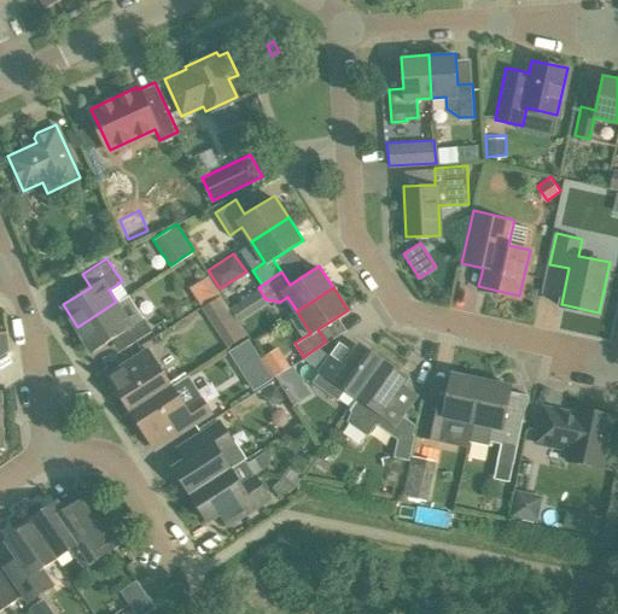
[(227,346),(246,333),(220,293),(200,307),(227,346)]
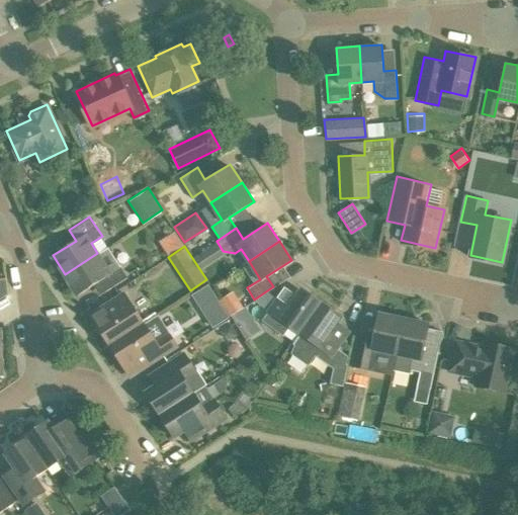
[(97,253),(65,274),(77,293),(100,279),(106,289),(127,276),(120,265),(109,272),(97,253)]
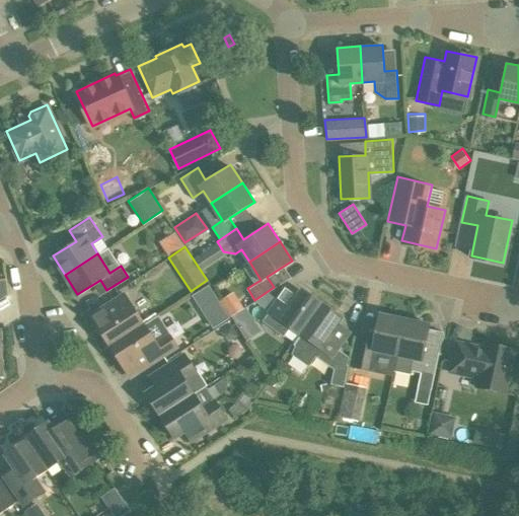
[(191,296),(212,328),(229,318),(208,286),(191,296)]
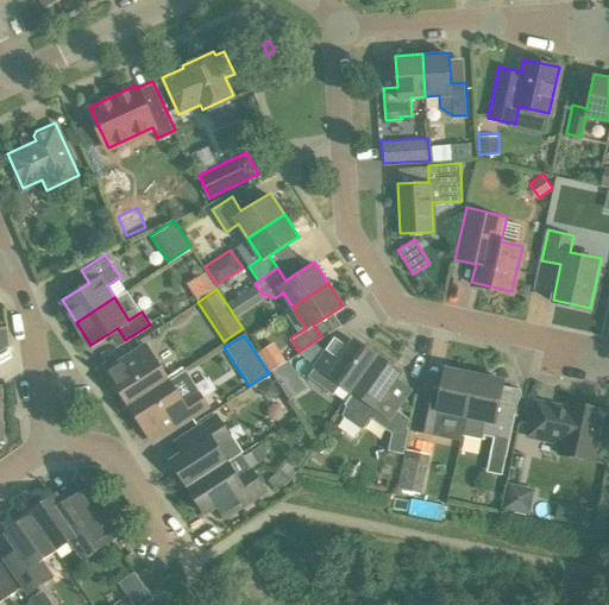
[(352,391),(377,355),(355,339),(344,353),(331,342),(315,365),(307,376),(333,392),(340,382),(351,390),(352,391)]
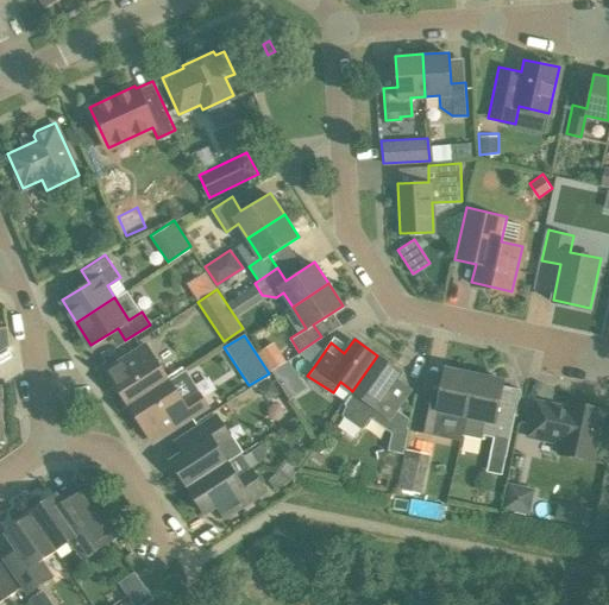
[(113,380),(129,405),(169,378),(145,341),(105,367),(113,380)]
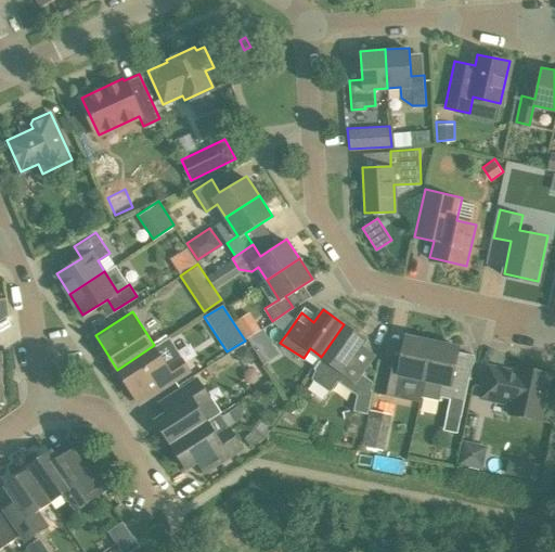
[(247,338),(258,331),(250,320),(240,326),(247,338)]
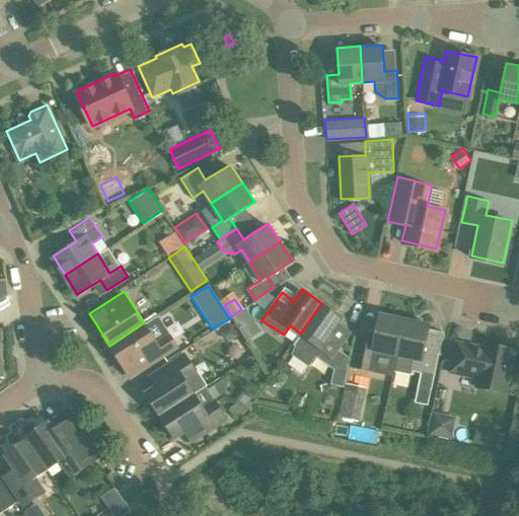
[(300,334),(299,333),(293,343),(295,344),(291,353),(308,365),(315,355),(326,363),(345,337),(334,328),(342,316),(321,303),(300,334)]
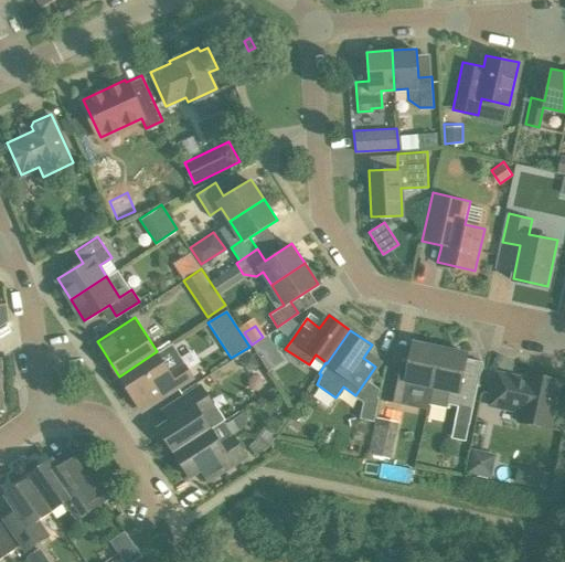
[(267,333),(263,337),(252,345),(260,359),(263,361),(278,351),(267,333)]
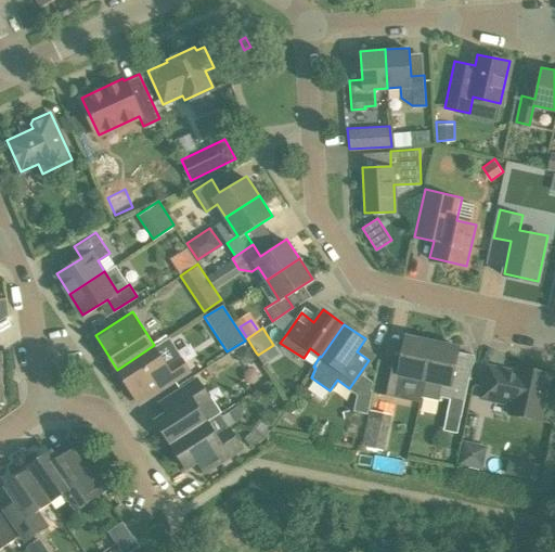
[(424,379),(433,341),(405,335),(401,358),(382,355),(375,393),(394,396),(420,401),(421,396),(424,379)]
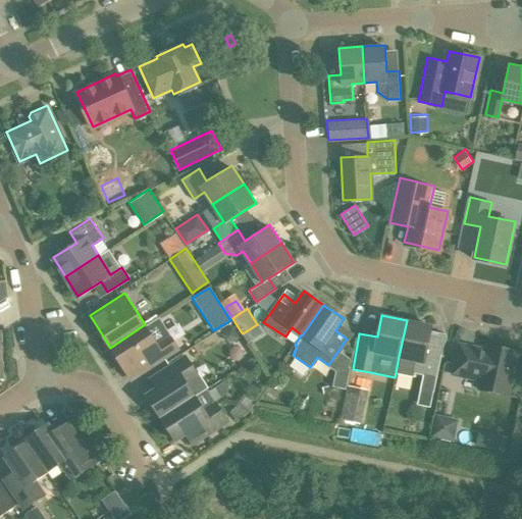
[(140,358),(147,369),(179,348),(159,316),(145,324),(110,348),(123,368),(140,358)]
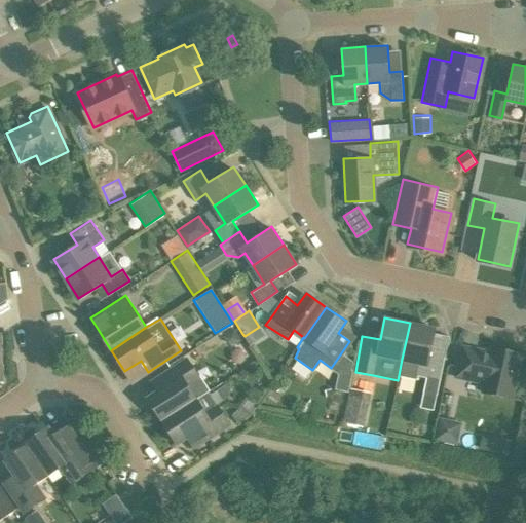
[(435,328),(410,323),(402,359),(399,375),(414,378),(415,374),(425,376),(420,406),(434,409),(440,379),(445,356),(429,352),(435,328)]
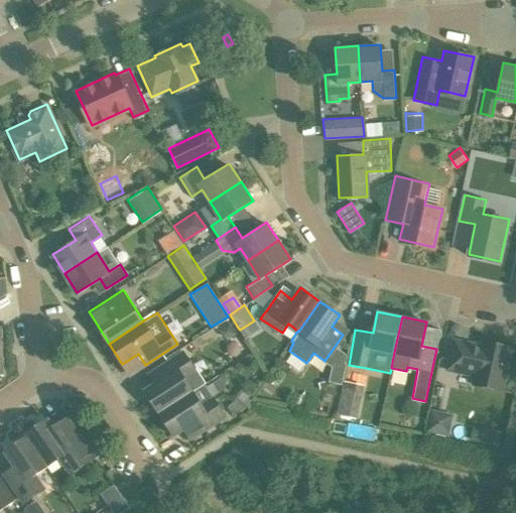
[(229,322),(219,329),(223,336),(230,337),(236,333),(229,322)]
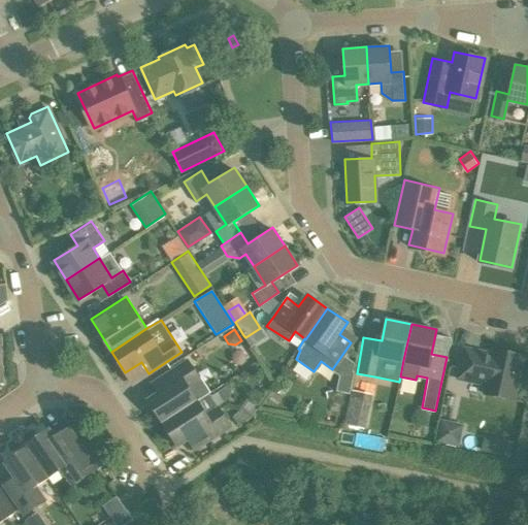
[(494,351),(463,343),(456,378),(486,385),(485,392),(514,399),(523,354),(494,348),(494,351)]
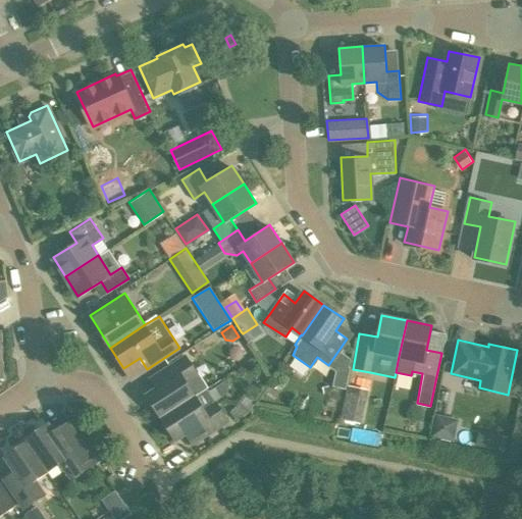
[(195,395),(187,382),(199,375),(186,354),(149,377),(156,387),(146,394),(160,417),(195,395)]
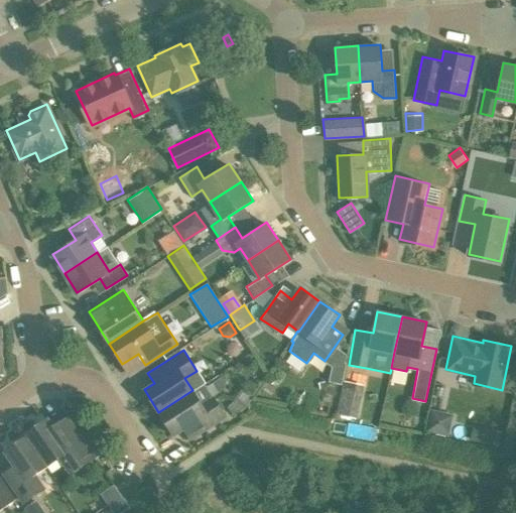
[(342,383),(346,362),(344,361),(331,365),(329,381),(342,383)]
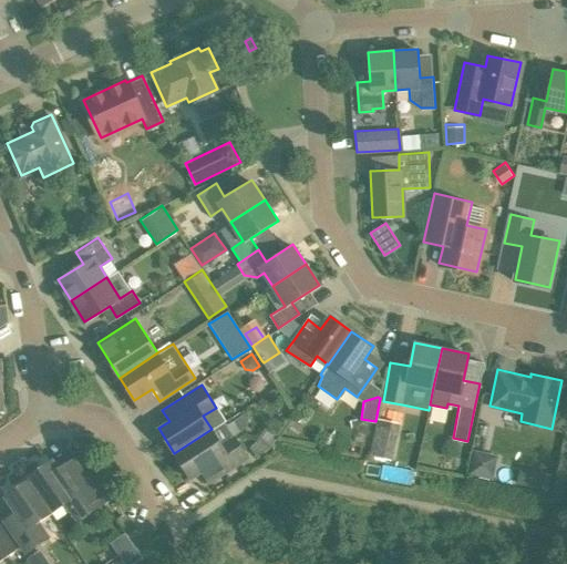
[(391,459),(400,421),(377,417),(369,454),(391,459)]
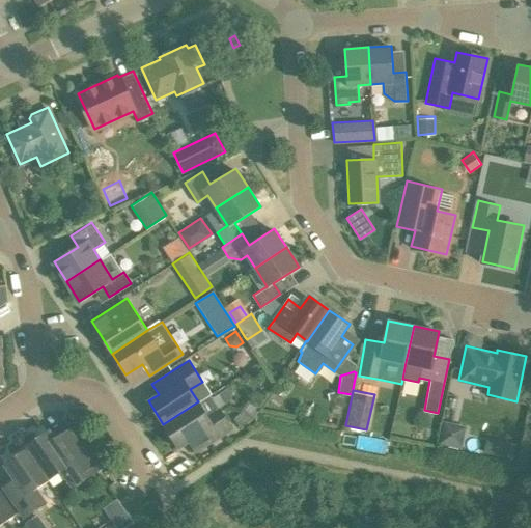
[(198,401),(163,424),(178,447),(189,441),(195,450),(231,427),(219,408),(211,393),(198,401)]
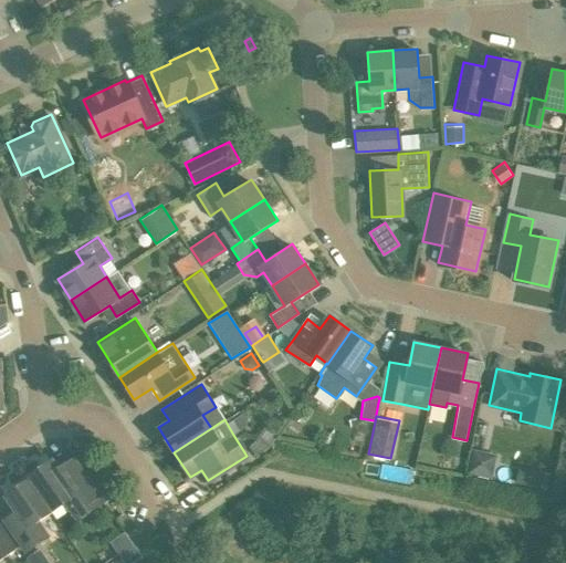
[(491,478),(496,452),(472,447),(468,471),(491,478)]
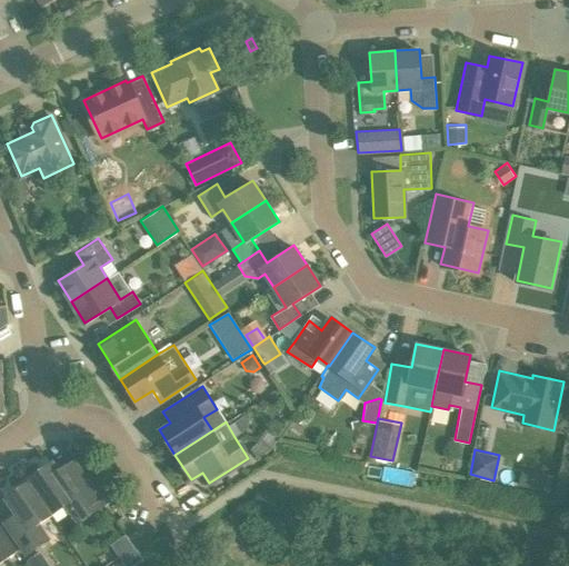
[(51,462),(27,478),(29,482),(29,480),(51,513),(67,503),(76,516),(79,520),(98,507),(112,498),(83,455),(76,460),(59,472),(51,462)]
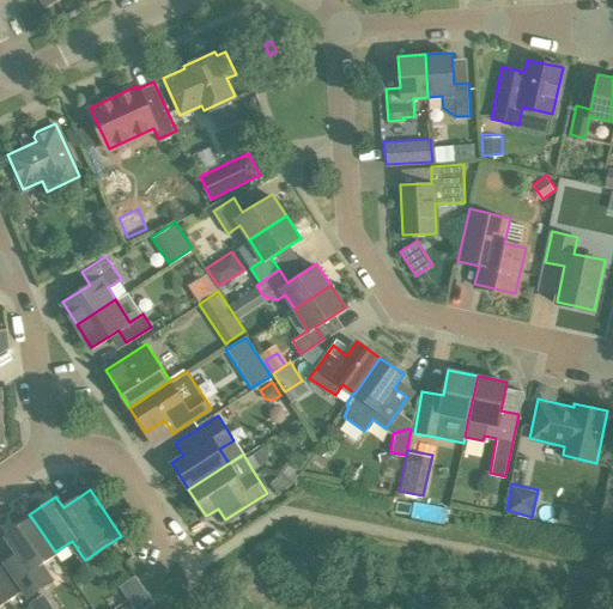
[(594,513),(577,510),(574,525),(590,530),(594,513)]
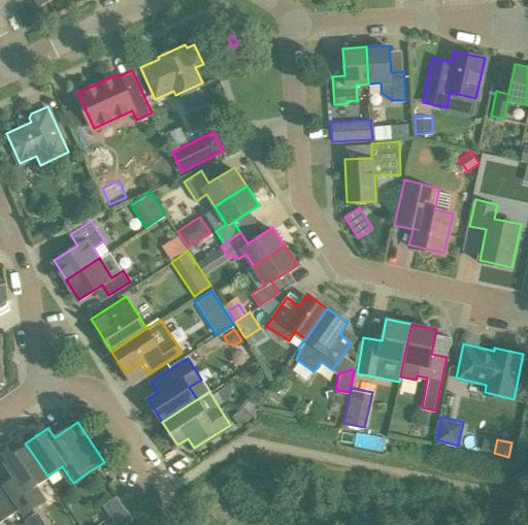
[(35,484),(47,476),(27,446),(27,447),(5,461),(21,485),(10,492),(24,512),(44,498),(35,484)]
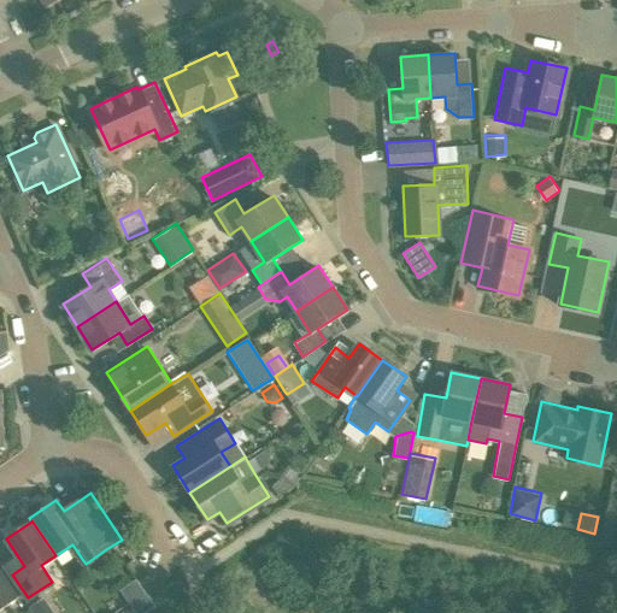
[(0,607),(18,595),(0,567),(0,607)]
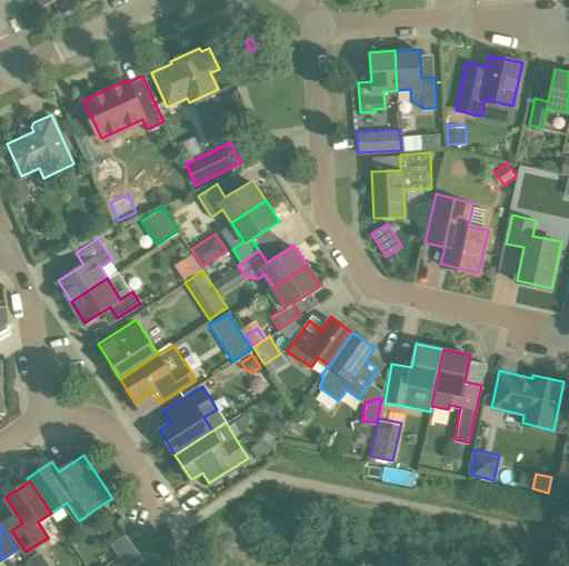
[(45,565),(36,553),(27,558),(31,565),(45,565)]
